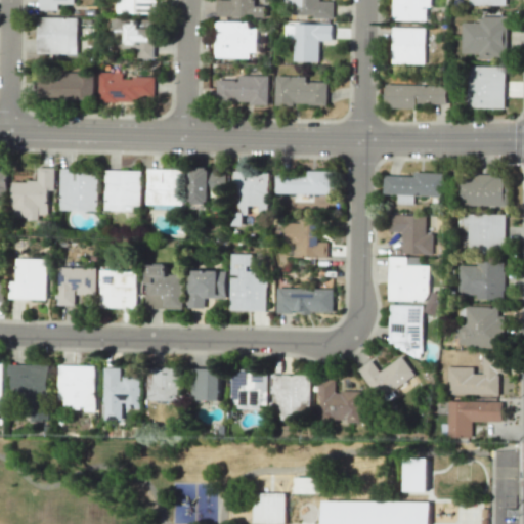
[(39,0),(39,10),(58,10),(58,3),(75,4),(75,0),(39,0)]
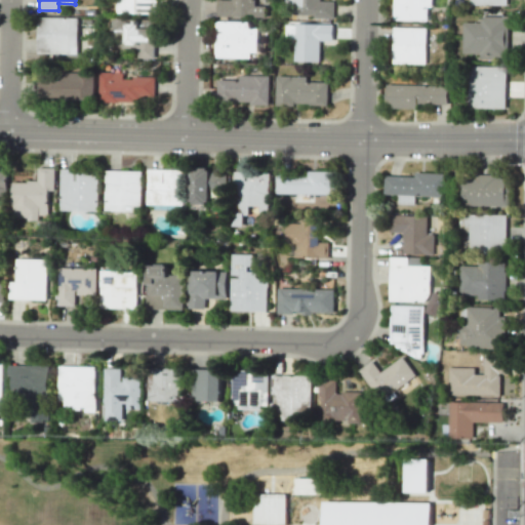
[(157,13),(156,0),(117,0),(118,14),(157,13)]
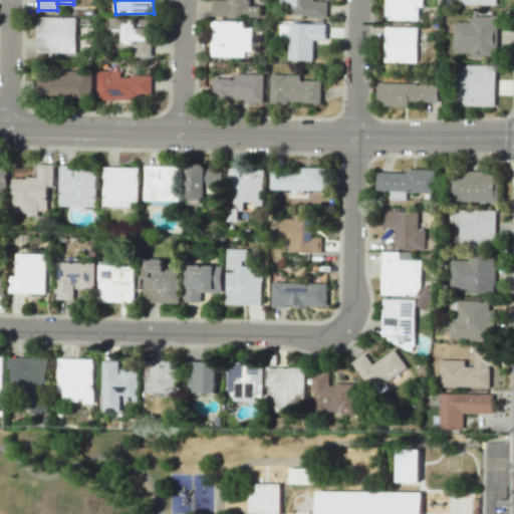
[(260,17),(260,6),(250,6),(250,0),(227,0),(226,0),(212,0),(213,16),(260,17)]
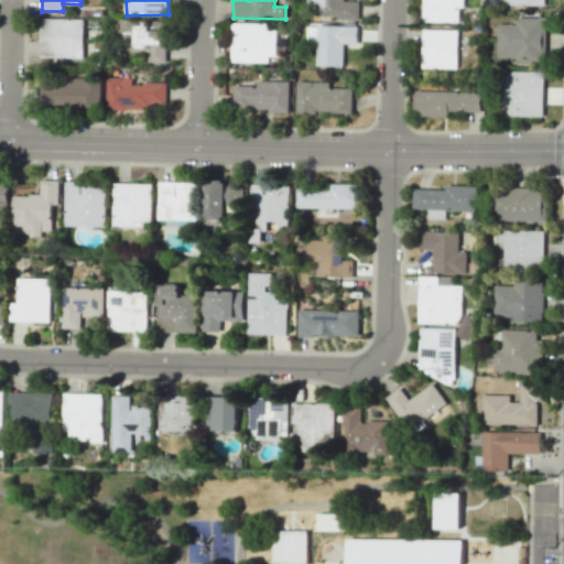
[(358,18),(358,1),(346,1),(346,0),(307,0),(307,1),(317,1),(317,18),(358,18)]
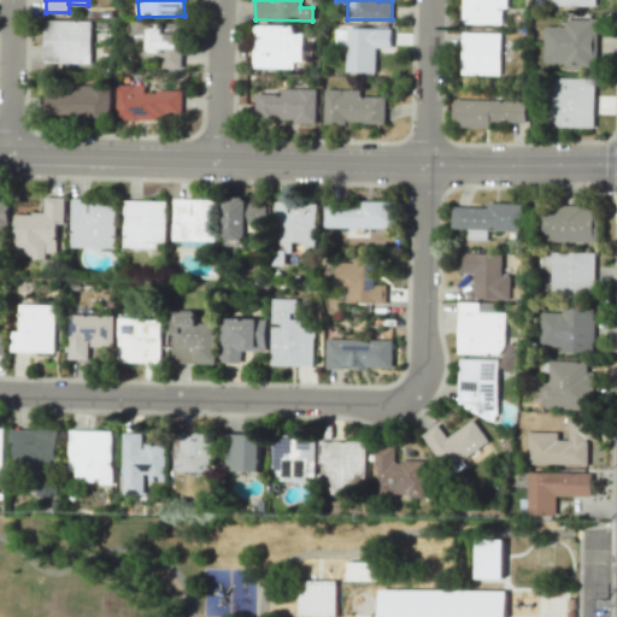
[(505,24),(505,0),(463,0),(463,24),(505,24)]
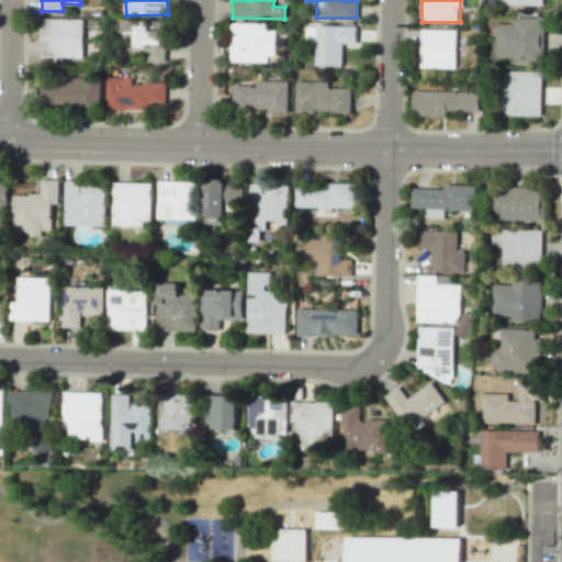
[(41,18),(83,19),(83,58),(40,57),(41,18)]
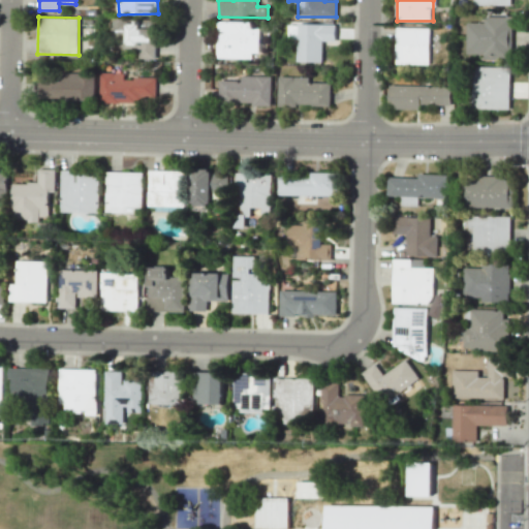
[(485,17),(485,22),(466,22),(467,54),(484,54),(484,60),(512,60),(511,17),(485,17)]
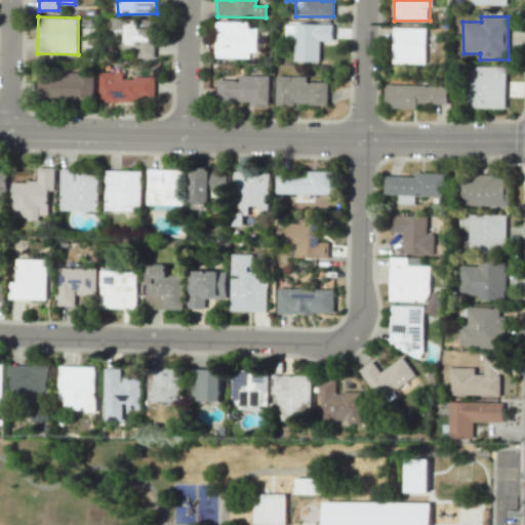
[(155,18),(114,21),(114,27),(122,27),(124,48),(135,48),(136,58),(157,57),(155,18)]
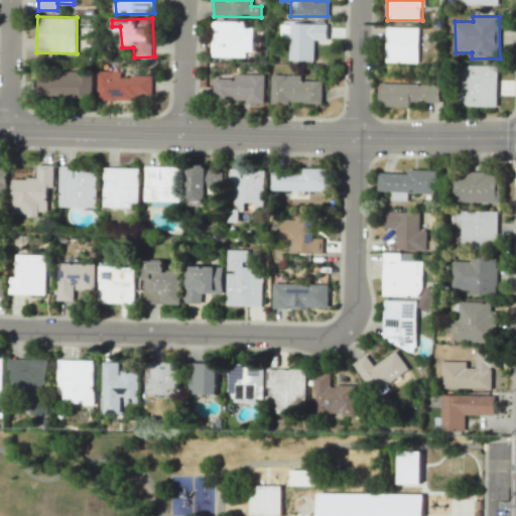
[(253,27),(246,27),(246,21),(213,21),(212,55),(253,56),(253,27)]
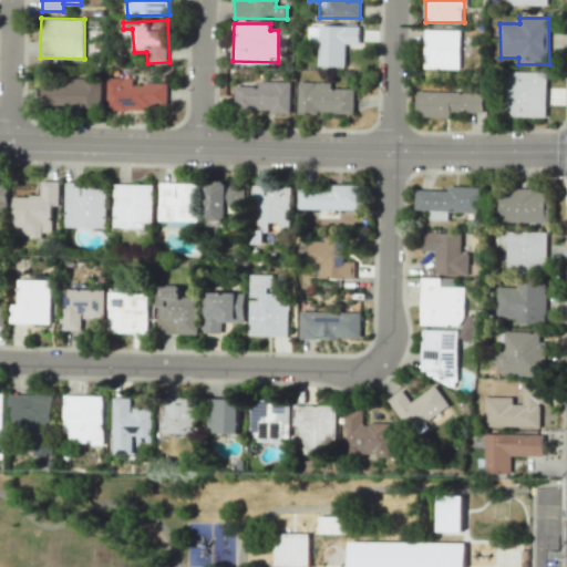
[(344,66),(346,44),(360,44),(360,27),(319,26),(318,66),(344,66)]
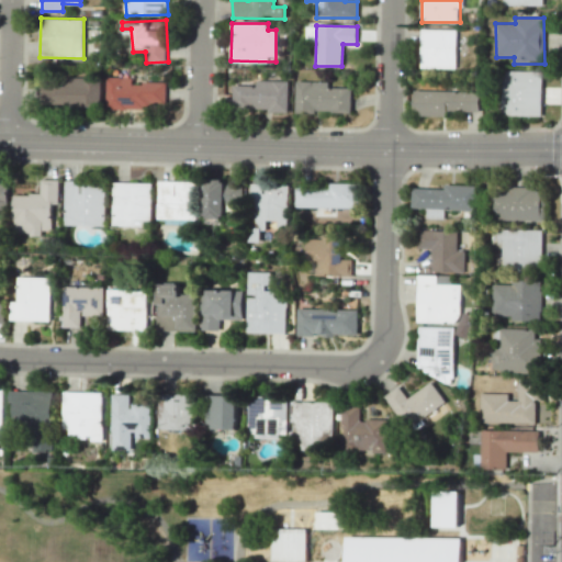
[(456,68),(457,30),(422,29),(420,67),(456,68)]
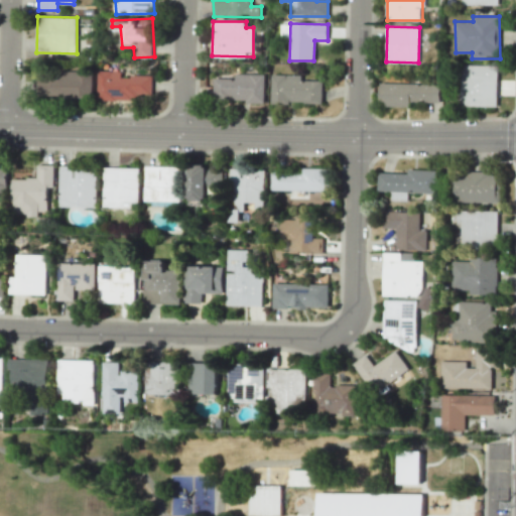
[(463,65),(498,66),(497,106),(462,105),(463,65)]
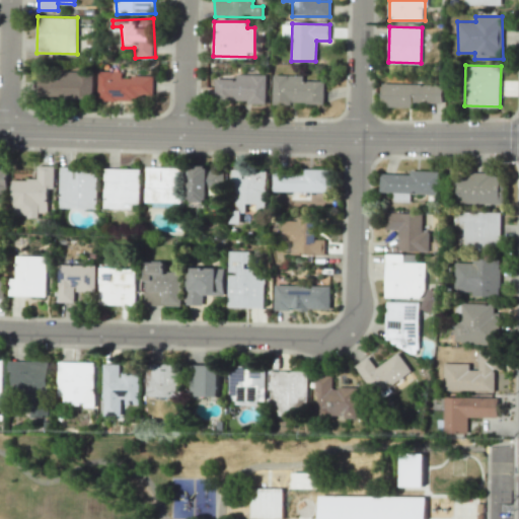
[(153,76),(122,77),(122,72),(98,72),(98,99),(153,99),(153,76)]
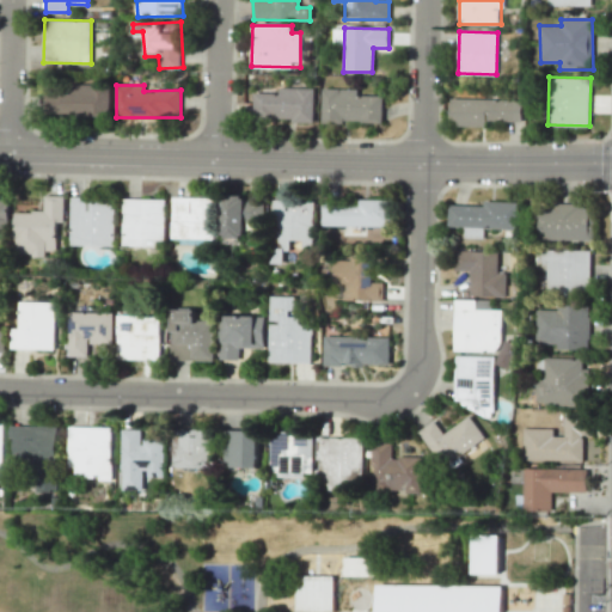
[(48,116),(109,116),(109,86),(48,86),(48,116)]
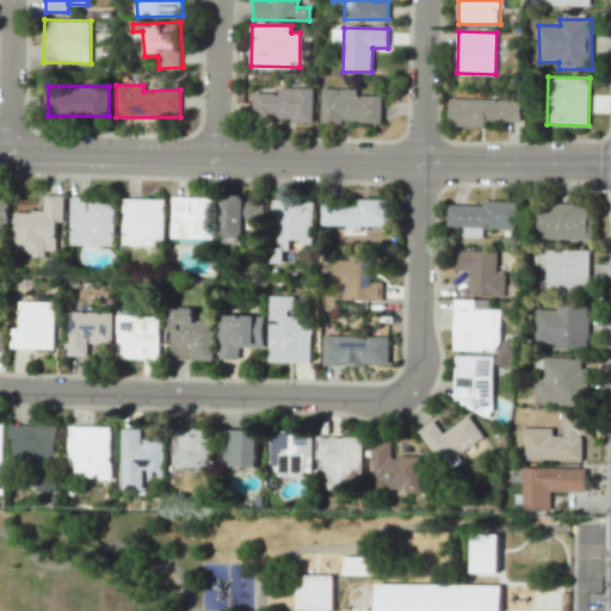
[(314,88),(279,87),(278,93),(254,93),(253,119),(314,121),(314,88)]
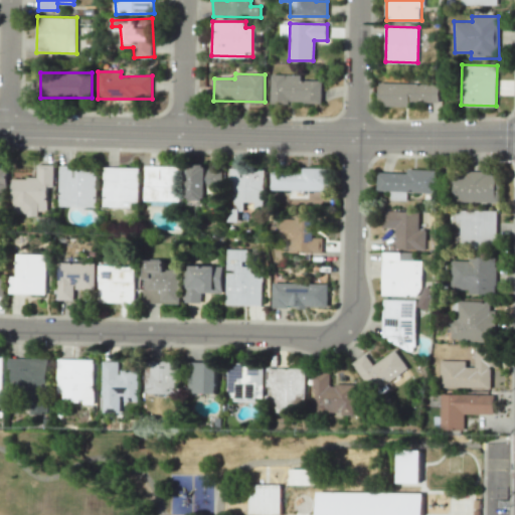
[(302,74),(271,74),(271,103),(322,104),(322,80),(302,79),(302,74)]
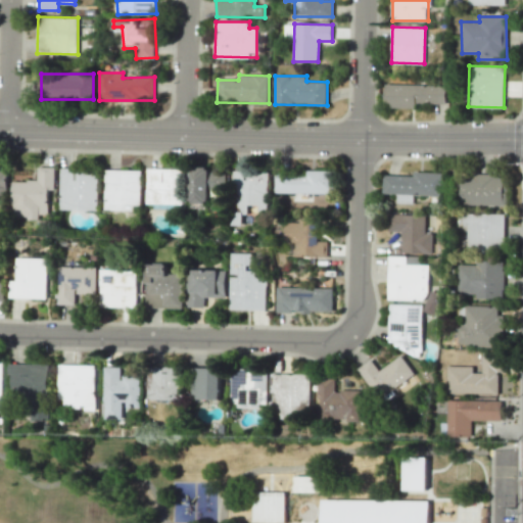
[(445,105),(445,85),(387,85),(387,87),(393,87),(393,99),(385,99),(385,105),(445,105)]
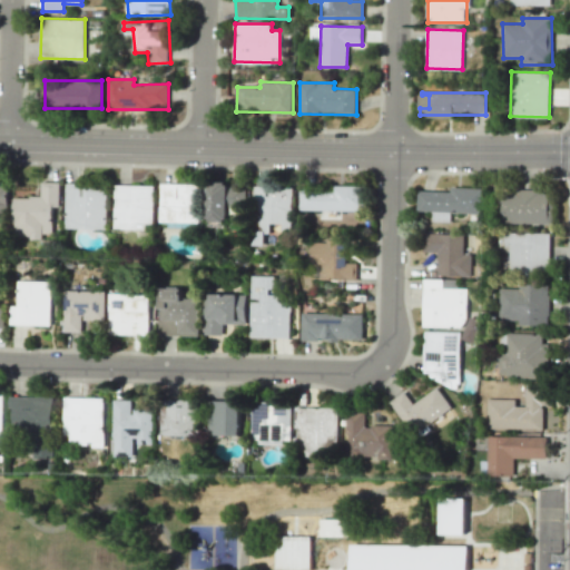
[(9,182),(0,182),(0,214),(8,215),(9,182)]
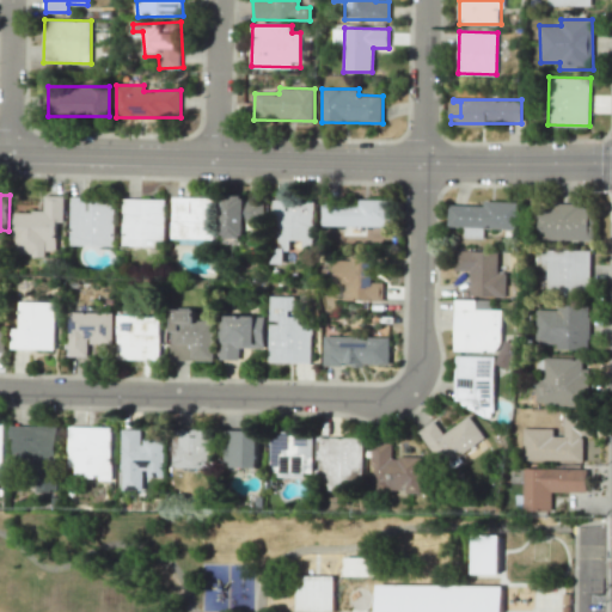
[(14,213),(31,213),(32,210),(44,210),(44,196),(63,196),(62,221),(56,221),(56,251),(46,250),(46,257),(32,257),(32,254),(14,254),(14,213)]
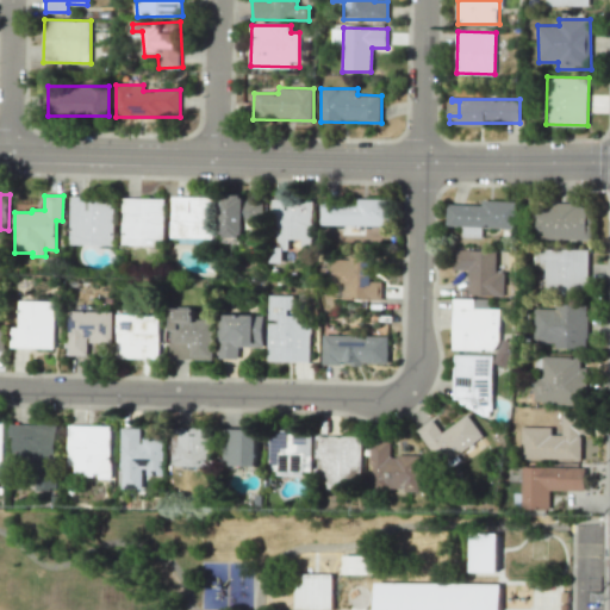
[(244,237),(244,222),(263,222),(263,199),(242,199),(242,195),(223,195),(223,237),(244,237)]
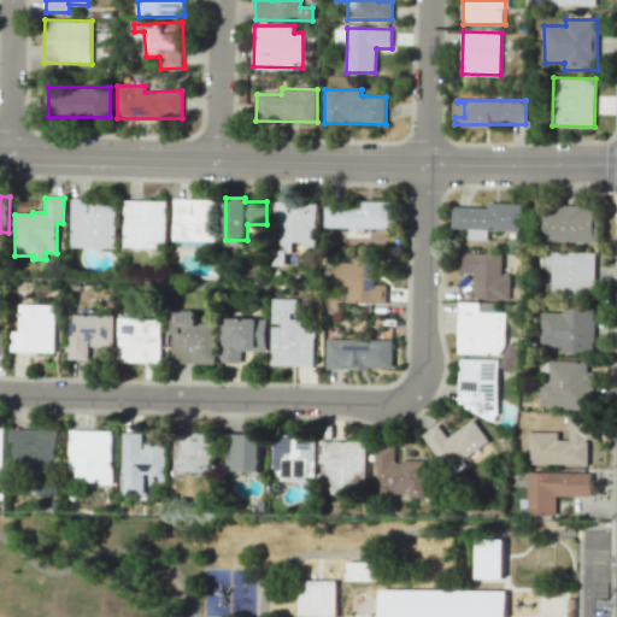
[(70,247),(115,248),(116,200),(71,199),(70,247)]
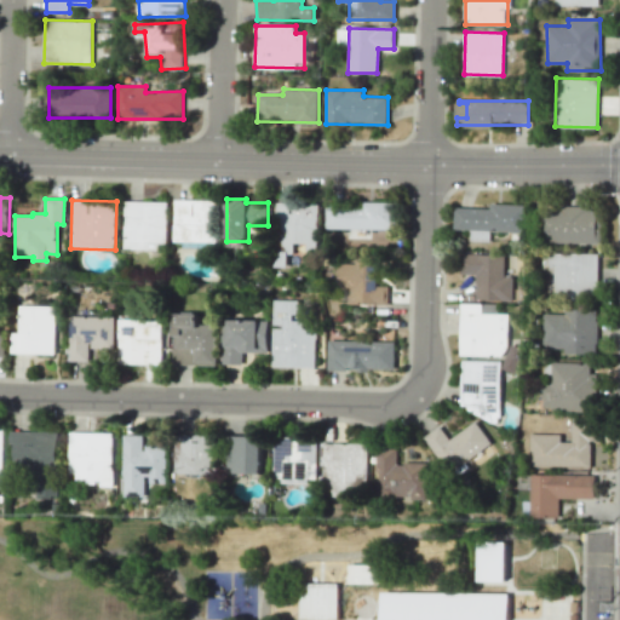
[(173,241),(217,242),(218,200),(174,200),(173,241)]
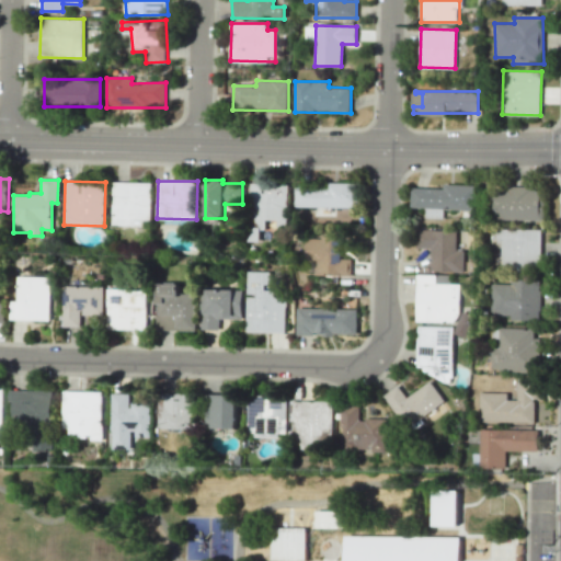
[(114,225),(114,183),(150,184),(150,226),(114,225)]
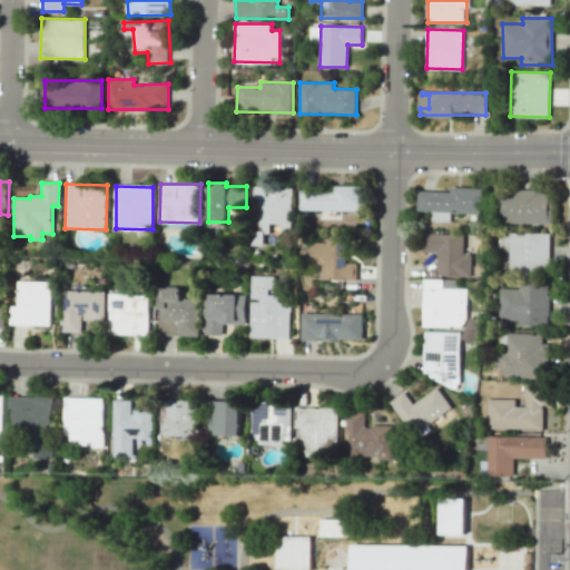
[(269,223),(282,223),(282,233),(293,233),(292,186),(254,187),(255,235),(269,234),(269,223)]
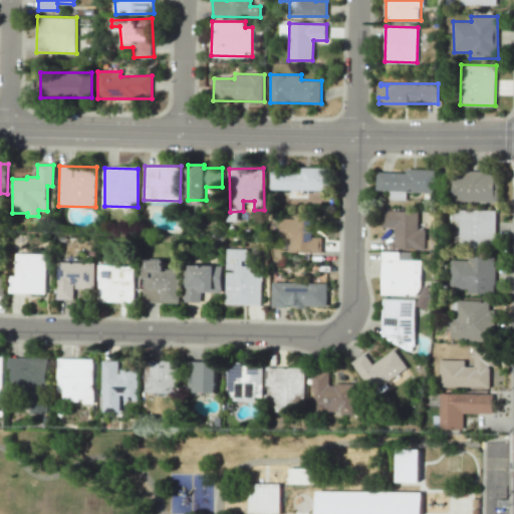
[(327,170),(271,168),(270,190),(326,191),(327,170)]
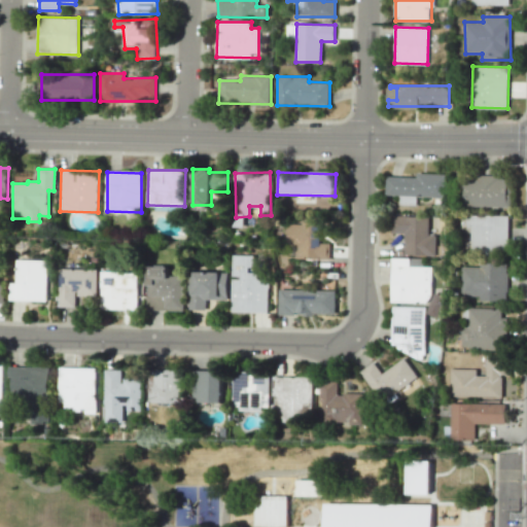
[(417,177),(387,176),(386,196),(446,197),(447,174),(417,173),(417,177)]
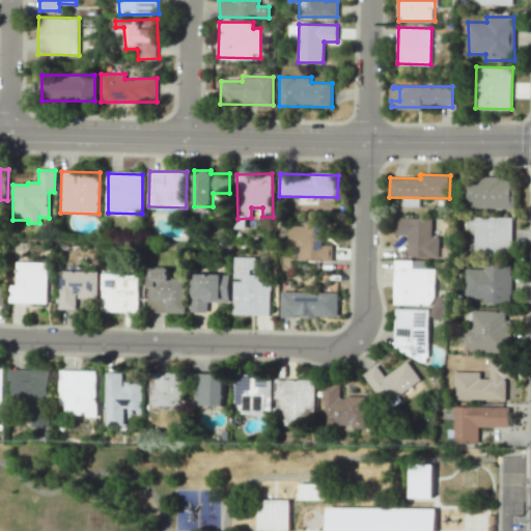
[(514,177),(466,178),(467,208),(515,208),(514,177)]
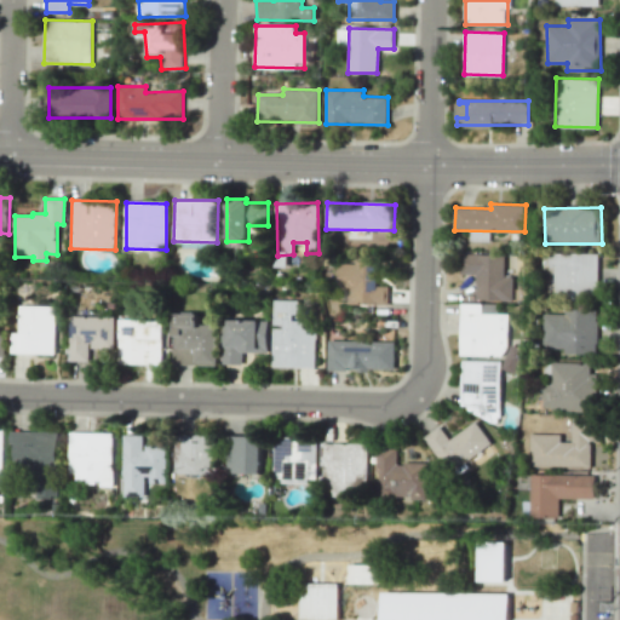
[(555,267),(555,298),(598,297),(597,253),(549,254),(549,267),(555,267)]
